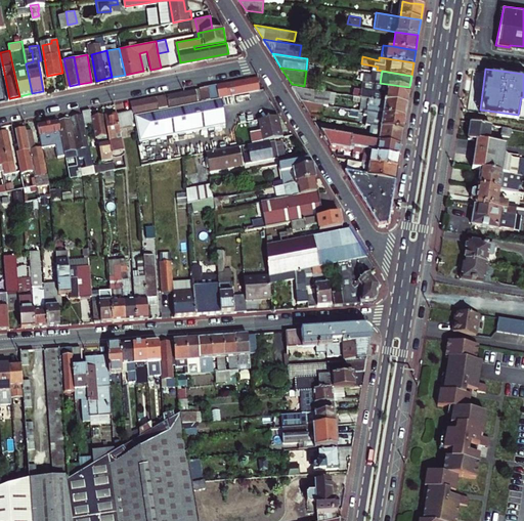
[(380,83),(381,76),(363,73),(361,80),(380,83)]
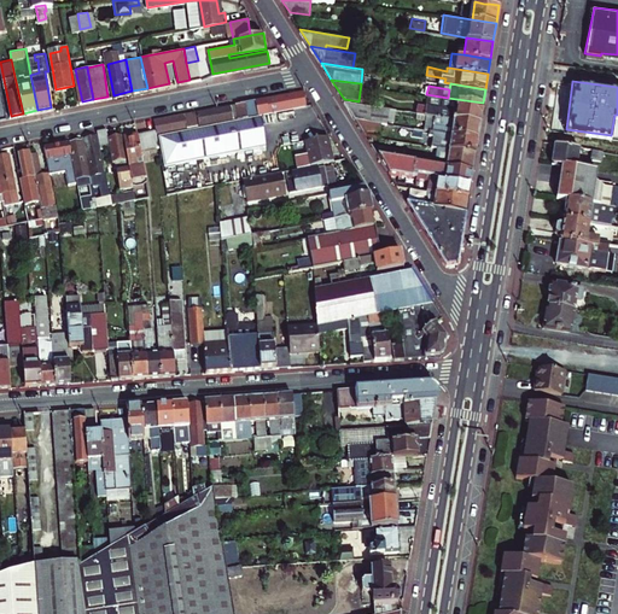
[(257,98),(245,100),(248,112),(260,110),(258,110),(304,101),(303,91),(257,99),(257,98)]
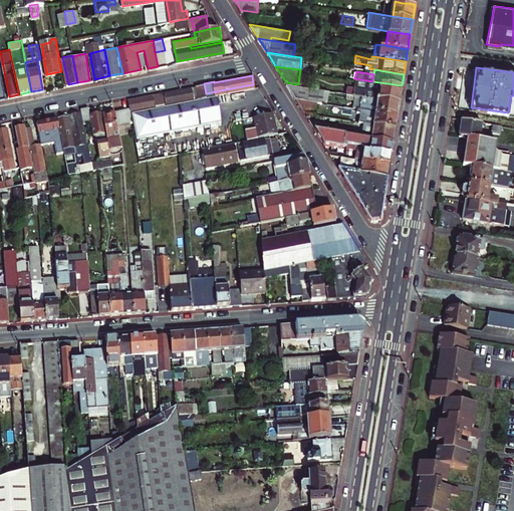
[(321,101),(323,89),(298,84),(286,82),(295,97),(313,100),(321,101)]
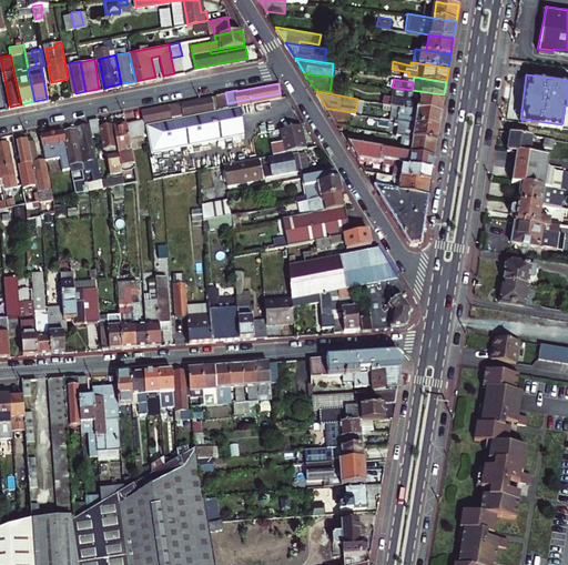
[(442,112),(444,94),(419,91),(418,99),(391,94),(389,103),(399,106),(442,112)]
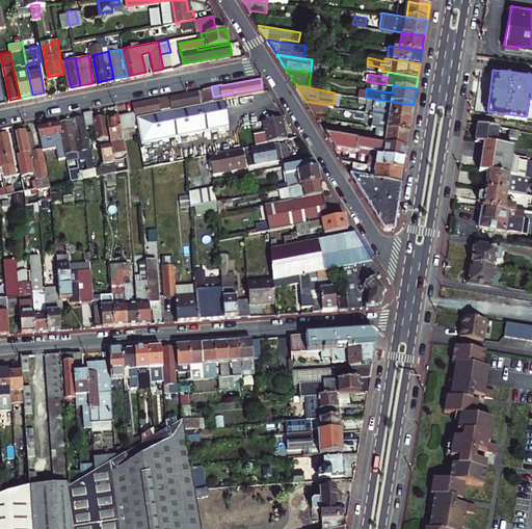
[(205,99),(205,101),(214,100),(213,97),(211,86),(203,88),(203,89),(171,95),(174,105),(205,99)]
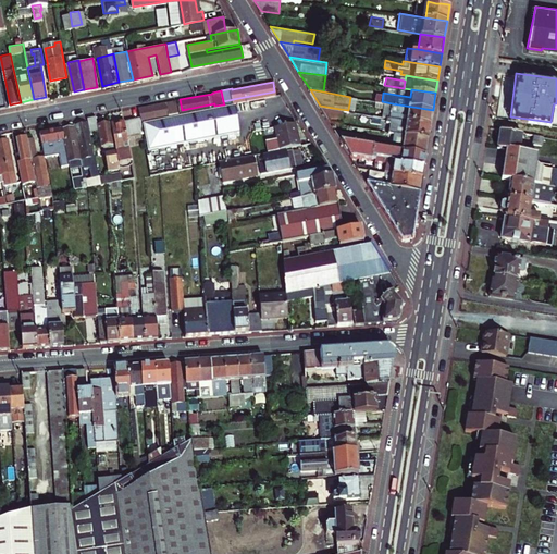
[(140,113),(141,118),(178,111),(176,99),(139,107),(140,113)]
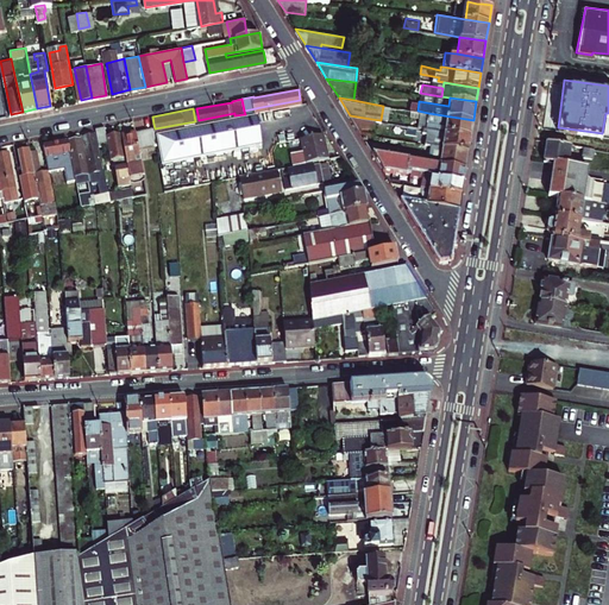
[(157,140),(161,162),(262,143),(256,112),(245,114),(234,115),(195,124),(155,131),(157,140)]
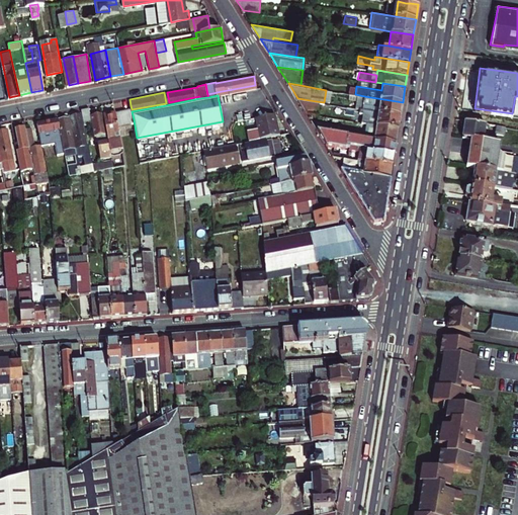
[(363,108),(401,114),(403,102),(364,96),(362,108),(363,108)]
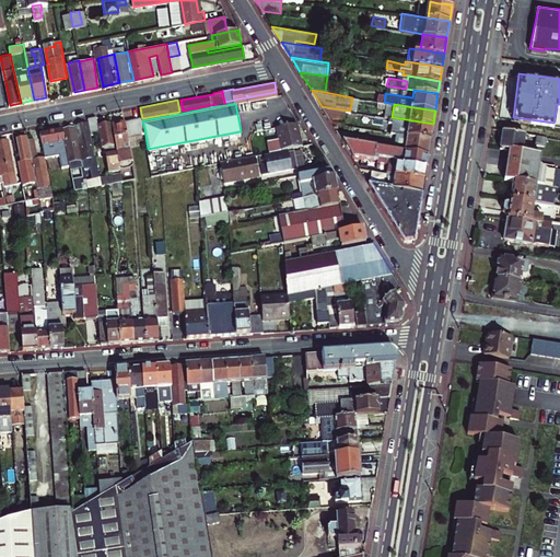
[(341,109),(322,106),(330,122),(339,123),(341,109)]
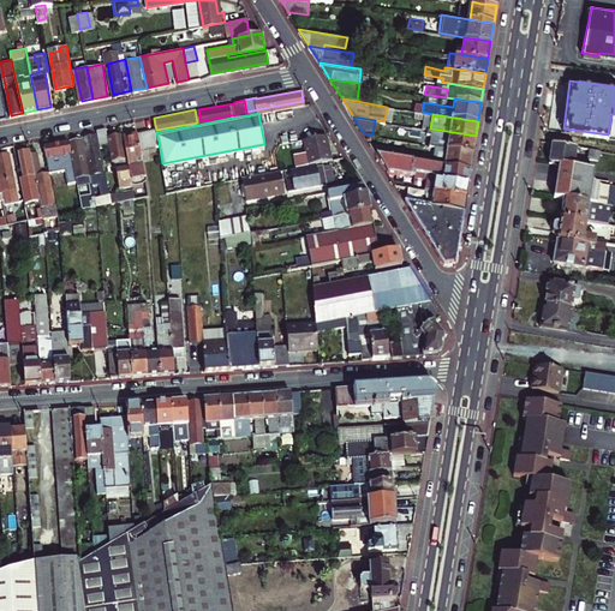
[(139,147),(159,142),(156,132),(156,130),(155,125),(136,129),(139,147)]
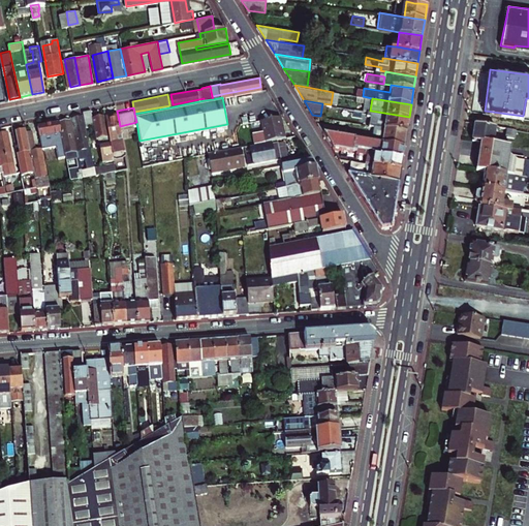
[(101,152),(112,150),(104,113),(92,116),(91,109),(83,111),(87,125),(95,124),(101,152)]
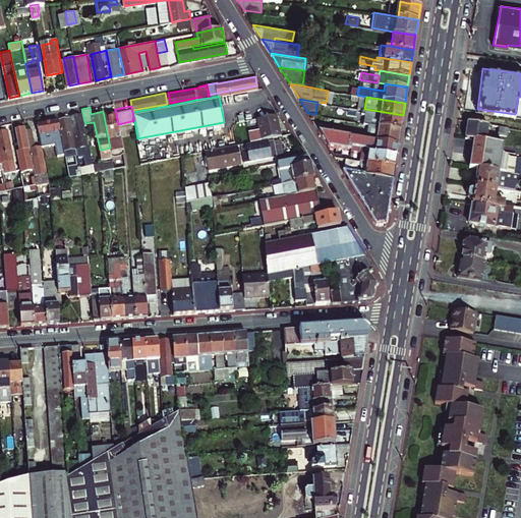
[(118,124),(115,109),(103,111),(110,148),(111,151),(112,158),(124,155),(118,124)]
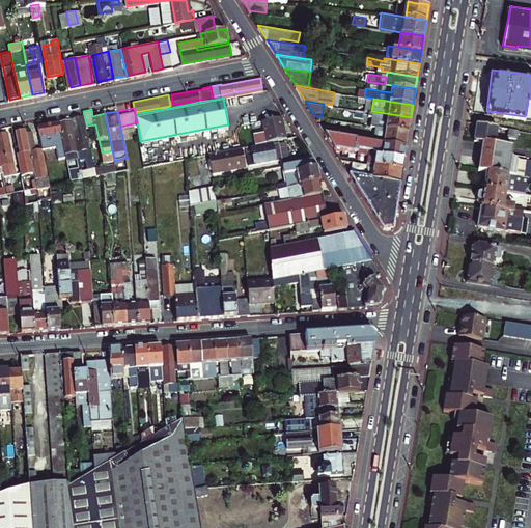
[(409,131),(411,117),(372,111),(371,111),(368,111),(368,114),(372,115),(370,124),(376,126),(409,131)]
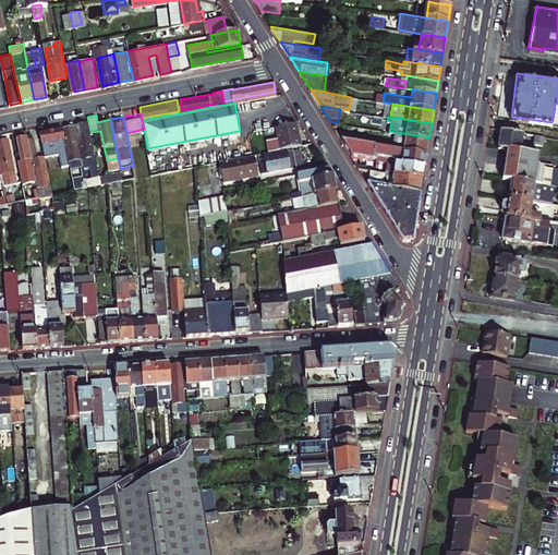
[(97,166),(87,118),(75,121),(76,124),(84,165),(91,164),(93,177),(86,178),(87,186),(101,183),(97,166)]
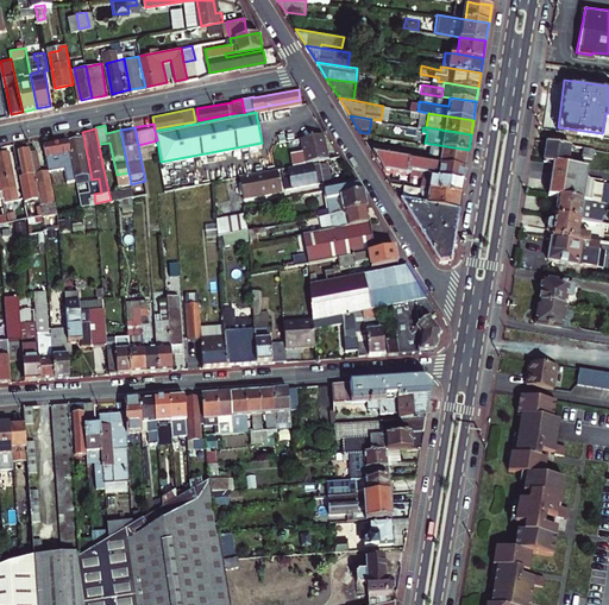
[(303,149),(297,150),(290,151),(294,164),(328,157),(322,132),(301,136),(303,149)]
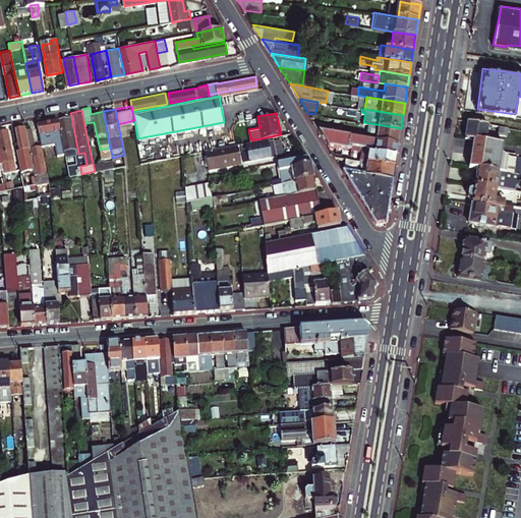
[(71,116),(58,119),(60,129),(65,156),(75,155),(76,164),(67,166),(69,176),(81,174),(80,166),(78,154),(71,116)]
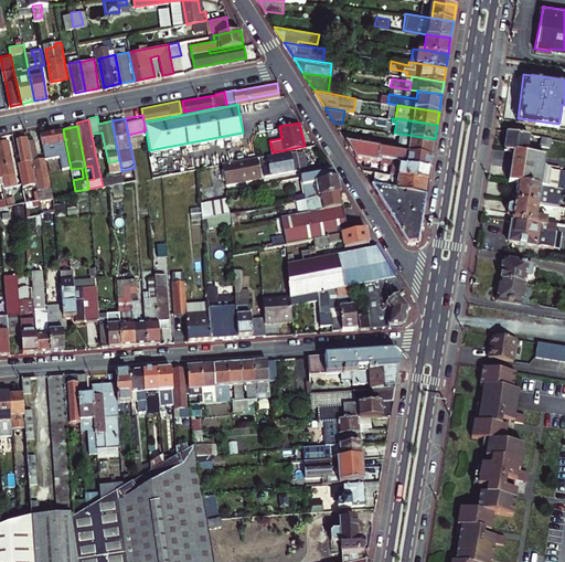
[(258,138),(275,135),(274,127),(257,130),(258,138)]
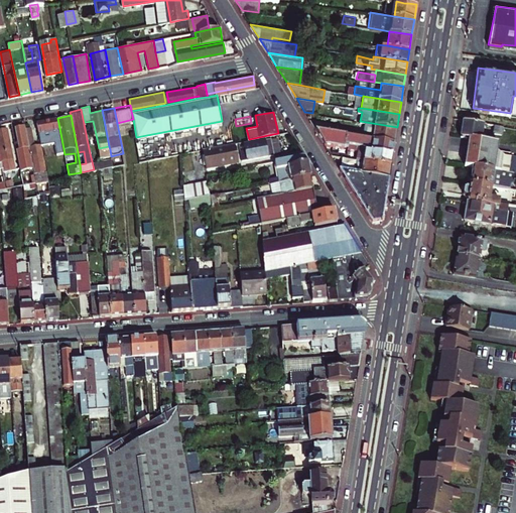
[(49,130),(59,128),(57,118),(37,122),(41,144),(51,141),(49,130)]
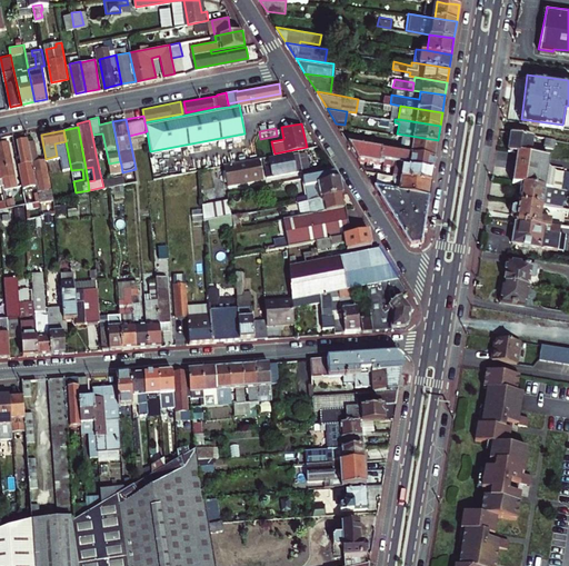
[(348,142),(435,156),(438,140),(403,135),(401,144),(372,139),(372,136),(340,130),(348,142)]
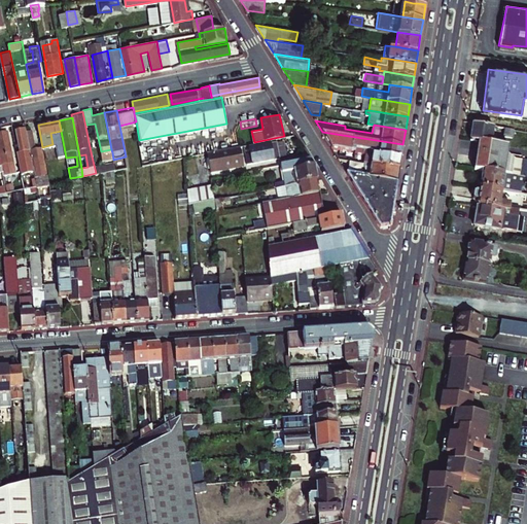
[(478,138),(491,140),(494,124),(472,120),(469,136),(478,138)]
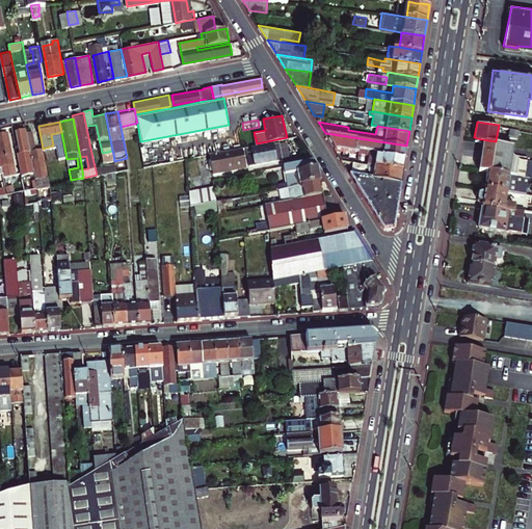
[(23,178),(35,175),(26,131),(26,127),(16,129),(20,150),(18,151),(23,178)]
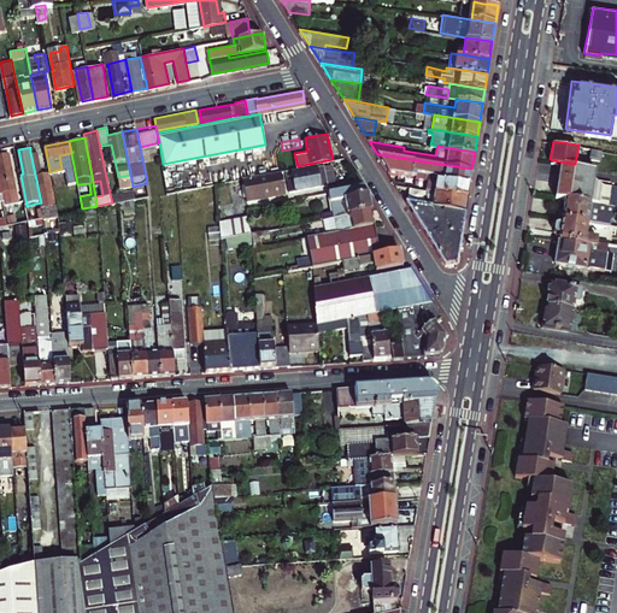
[(36,151),(30,152),(41,202),(54,200),(48,171),(41,172),(36,151)]
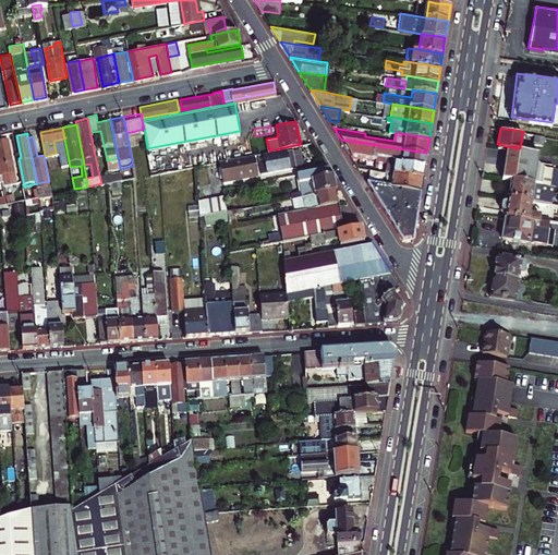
[(0,155),(3,172),(13,170),(8,137),(0,139),(0,155)]
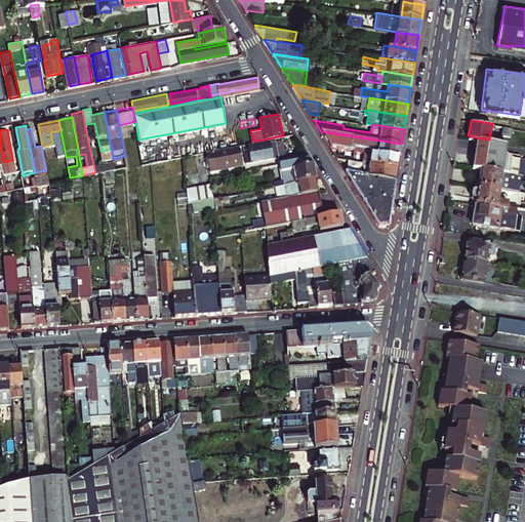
[(399,156),(401,144),(321,131),(329,145),(350,148),(350,146),(354,147),(353,149),(364,151),(399,156)]
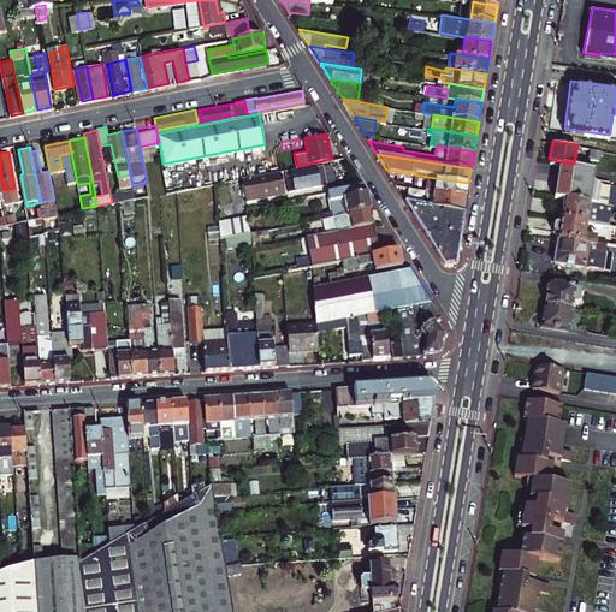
[(594,167),(574,164),(558,161),(554,195),(563,196),(588,200),(615,203),(615,185),(602,183),(593,178),(594,167)]
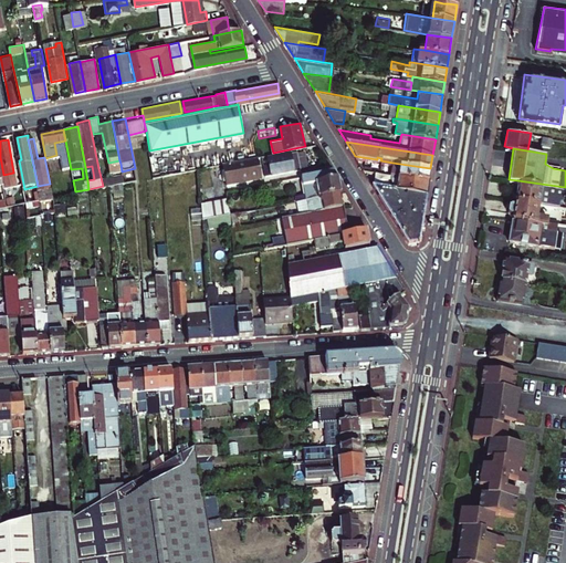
[(270,170),(300,165),(297,152),(268,157),(270,170)]
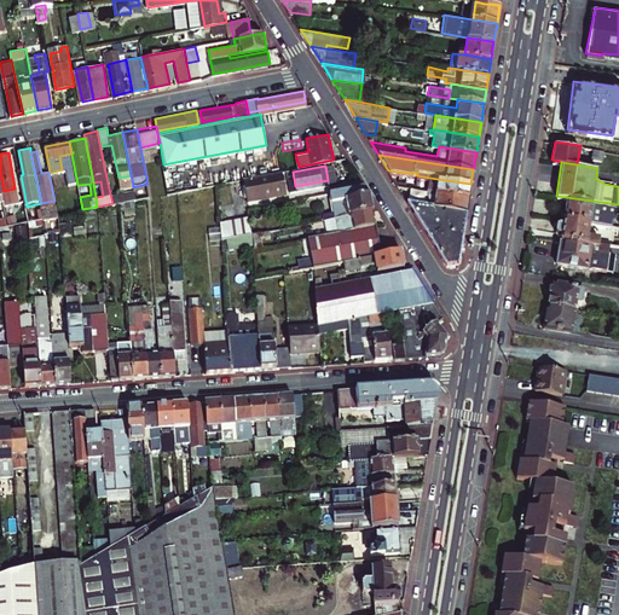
[(278,174),(246,181),(248,196),(282,189),(278,174)]
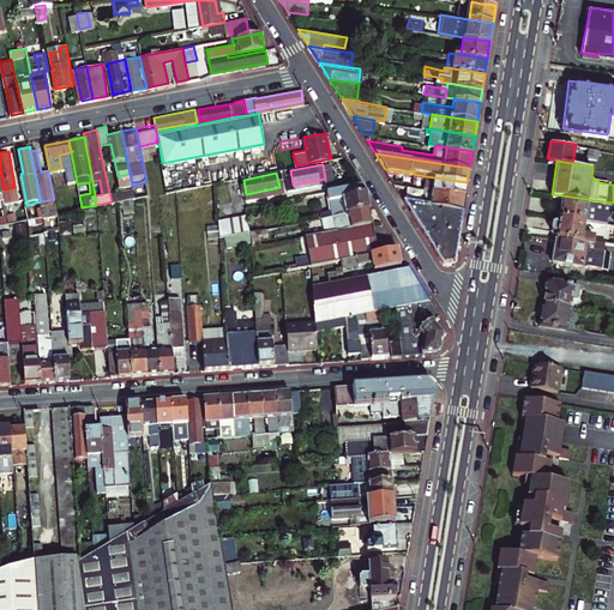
[(425,188),(465,194),(467,182),(426,176),(425,188)]
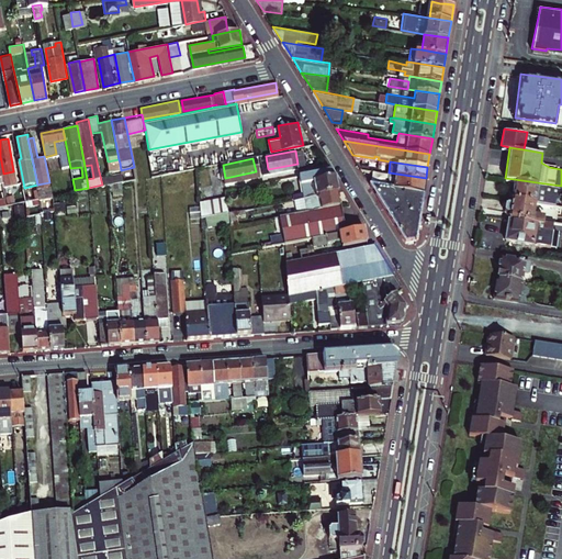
[(112,182),(123,180),(121,170),(120,163),(109,165),(112,182)]
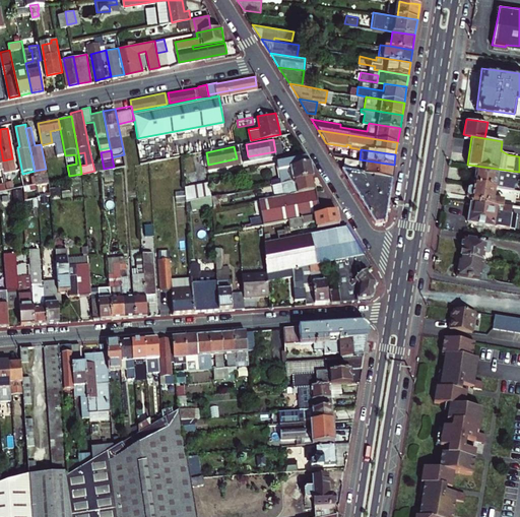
[(283,182),(295,180),(314,177),(311,163),(307,157),(280,163),(281,169),(278,170),(279,177),(275,178),(276,184),(283,182)]
